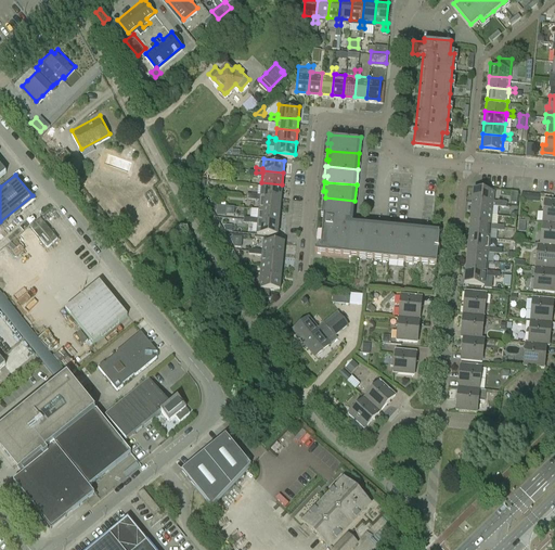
[(281,195),(282,184),(261,182),(260,191),(260,193),(281,195)]
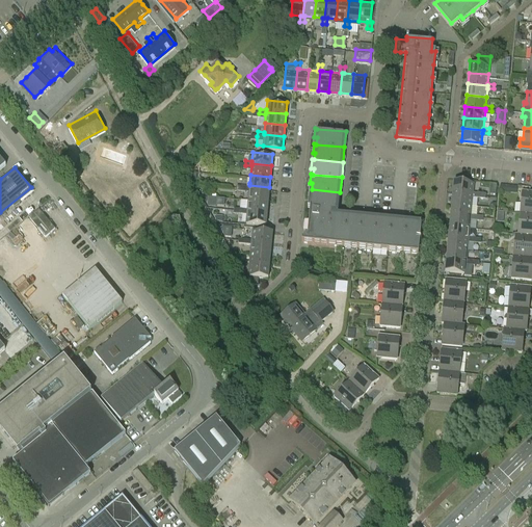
[(454,178),(453,189),(473,191),(473,193),(479,194),(479,189),(473,189),(474,180),(454,178)]
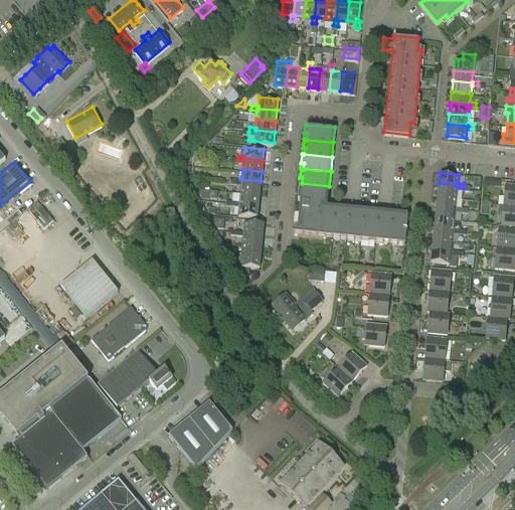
[(260,192),(261,181),(241,179),(241,177),(235,177),(234,181),(241,182),(240,190),(260,192)]
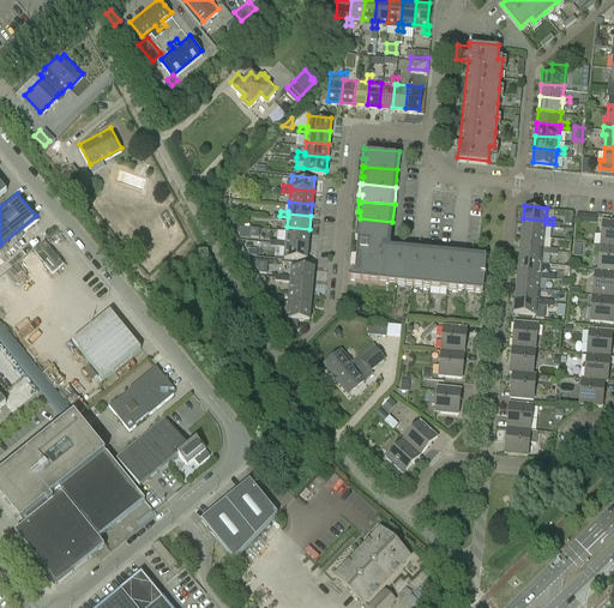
[(600,241),(613,242),(613,216),(602,216),(600,241)]
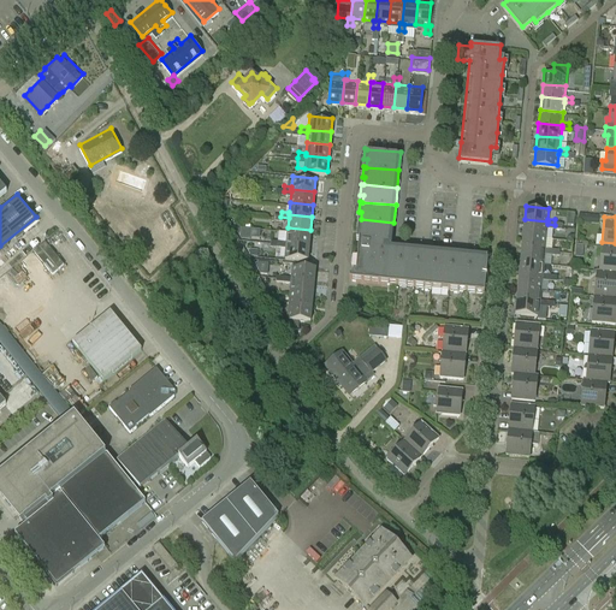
[(349,276),(484,290),(487,256),(383,246),(384,240),(392,241),(394,223),(361,219),(355,267),(349,273),(349,276)]
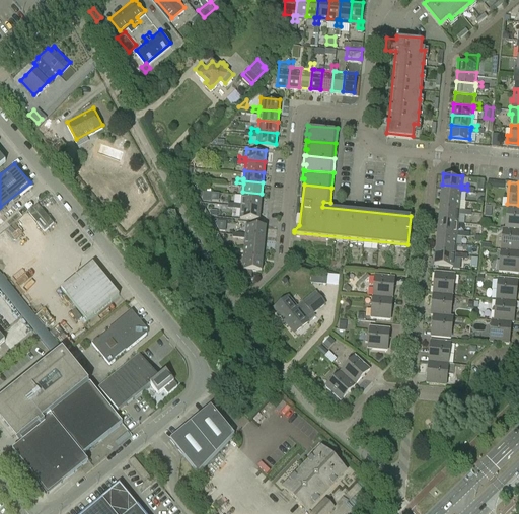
[(460,198),(461,189),(461,187),(442,185),(440,196),(460,198)]
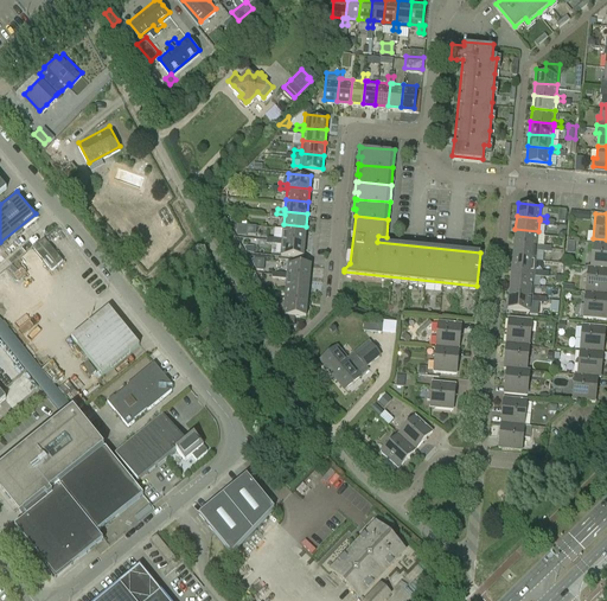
[(236,230),(247,230),(248,221),(237,219),(236,230)]
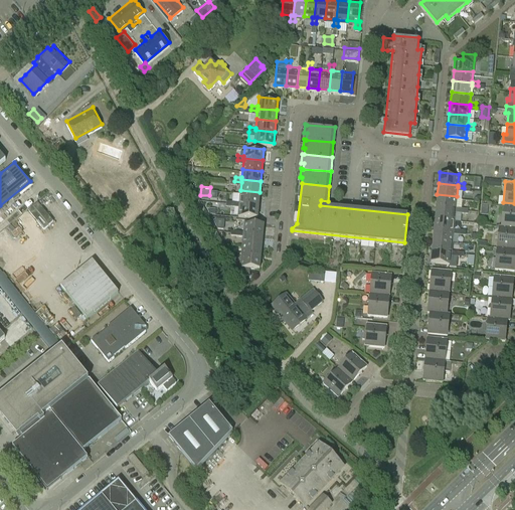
[(232,189),(231,198),(233,198),(239,199),(239,201),(259,203),(260,192),(240,190),(232,189)]
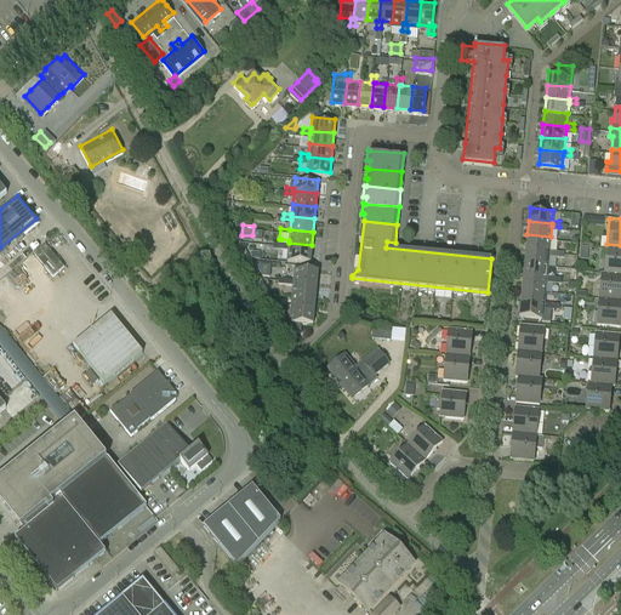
[(558,237),(551,237),(527,234),(525,248),(550,249),(548,252),(556,252),(557,248),(558,237)]
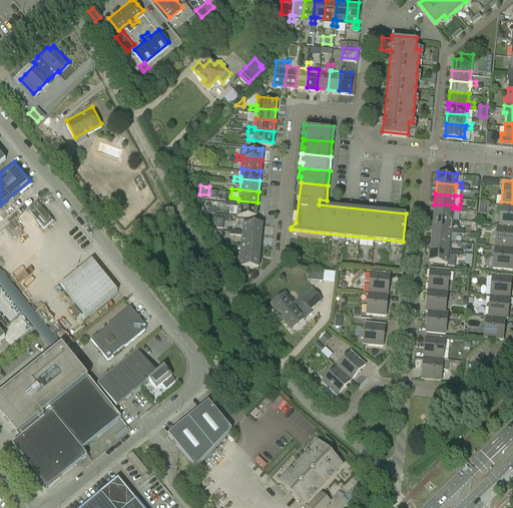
[(257,213),(258,202),(238,200),(238,198),(232,197),(231,202),(237,202),(237,211),(257,213)]
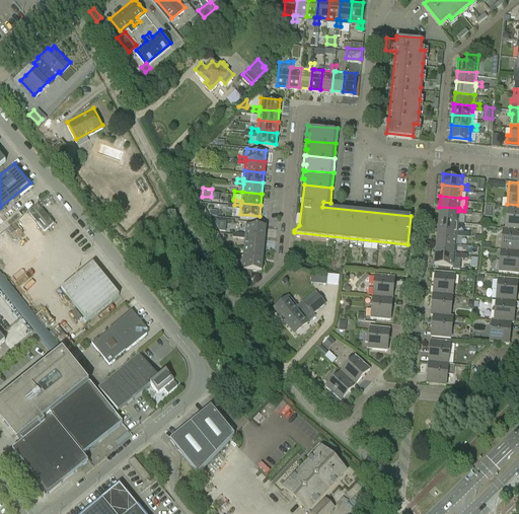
[(28,209),(44,227),(54,219),(39,201),(28,209)]
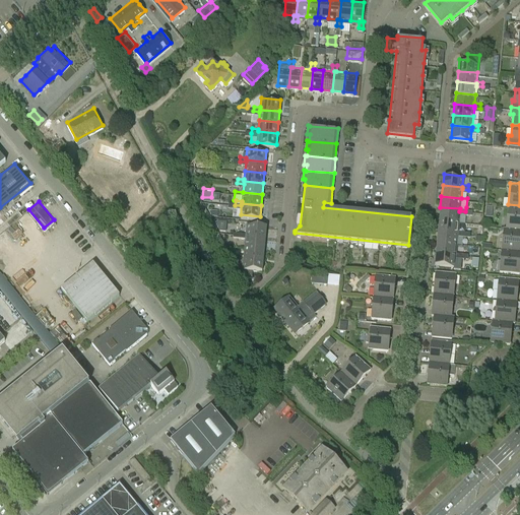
[(519,205),(508,204),(506,226),(519,227),(519,205)]
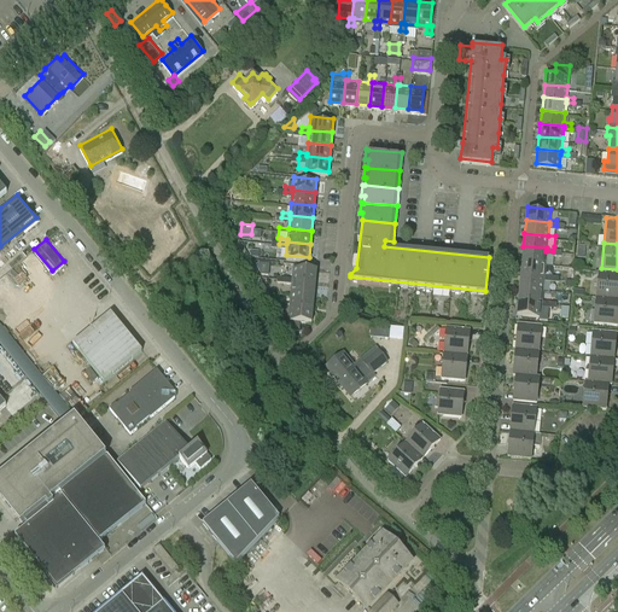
[(546,261),(546,251),(547,248),(523,246),(522,258),(546,261)]
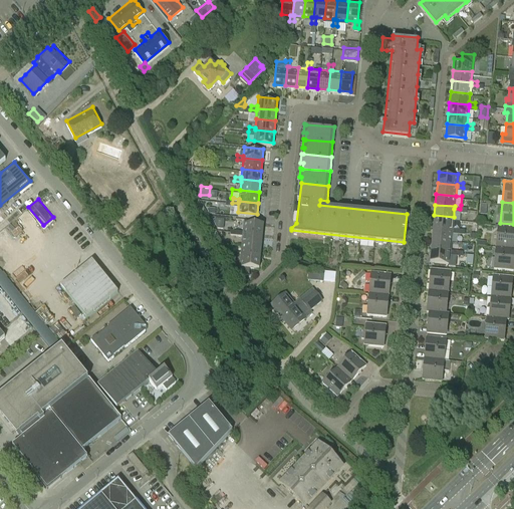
[(129,222),(120,214),(115,219),(123,226),(129,222)]
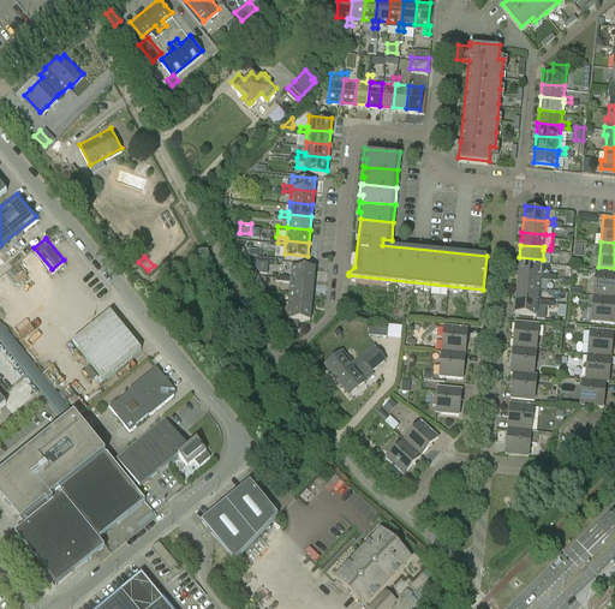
[(542,270),(543,260),(519,257),(518,270),(542,273),(541,275),(548,276),(549,270),(542,270)]
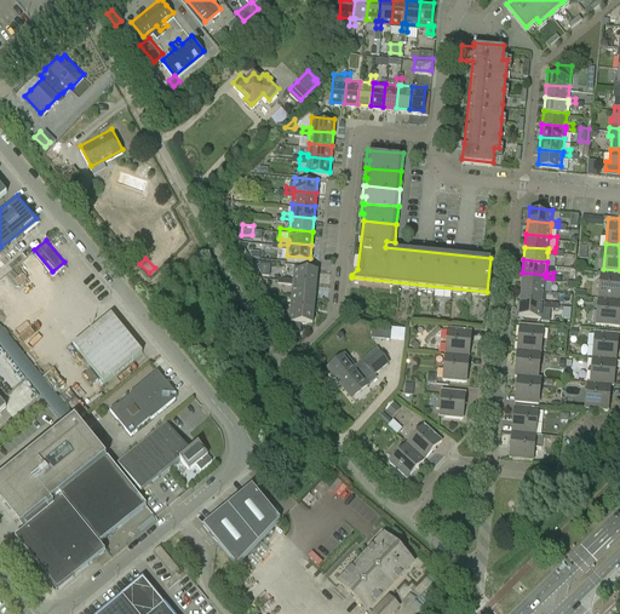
[(293,277),(316,280),(317,267),(294,264),(293,275),(293,277)]
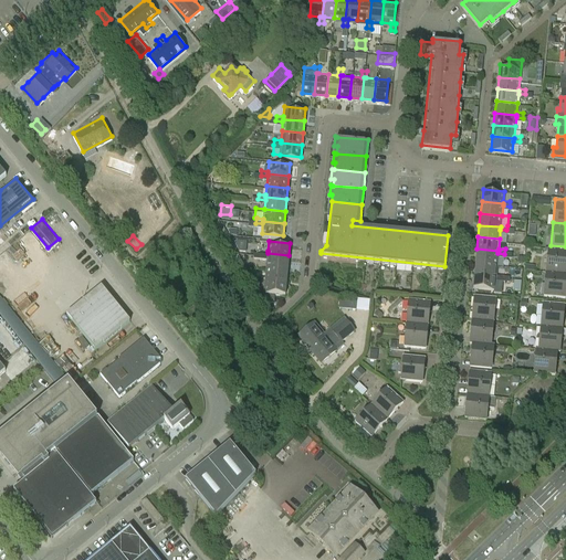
[(548,245),(546,268),(565,270),(565,246),(551,245),(548,245)]
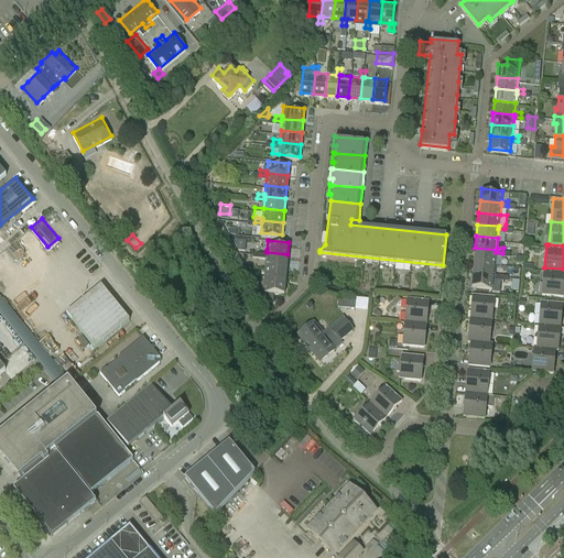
[(496,262),(496,252),(497,250),(475,248),(474,260),(496,262)]
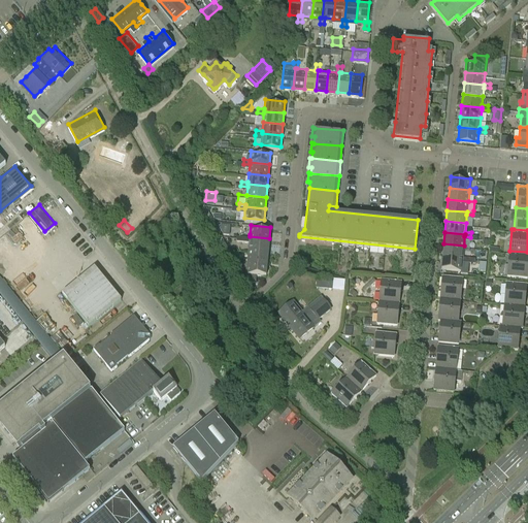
[(268,250),(269,238),(250,236),(250,234),(243,233),(243,238),(250,238),(249,248),(268,250)]
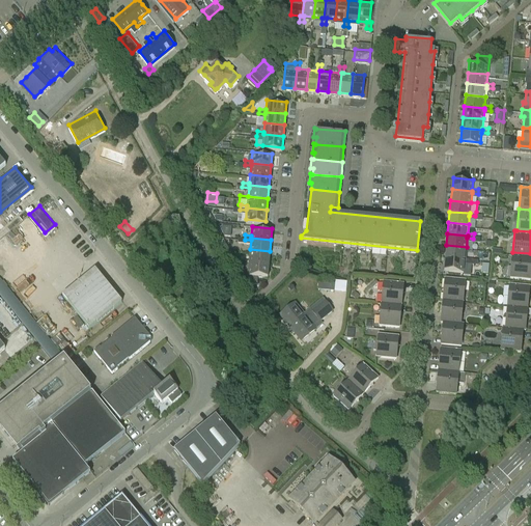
[(466,255),(467,247),(446,245),(445,256),(465,257),(465,260),(471,260),(472,256),(466,255)]
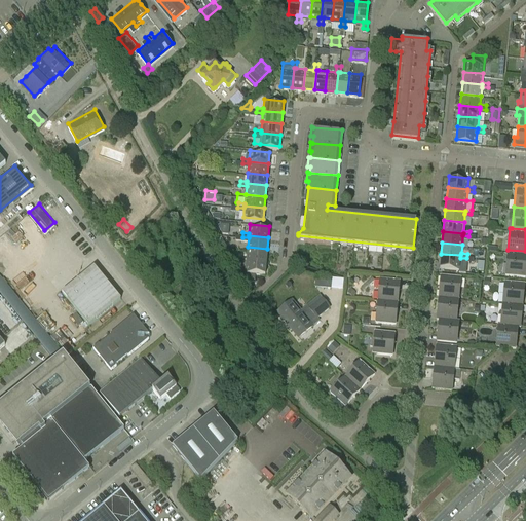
[(266,260),(267,249),(248,247),(247,255),(247,258),(266,260)]
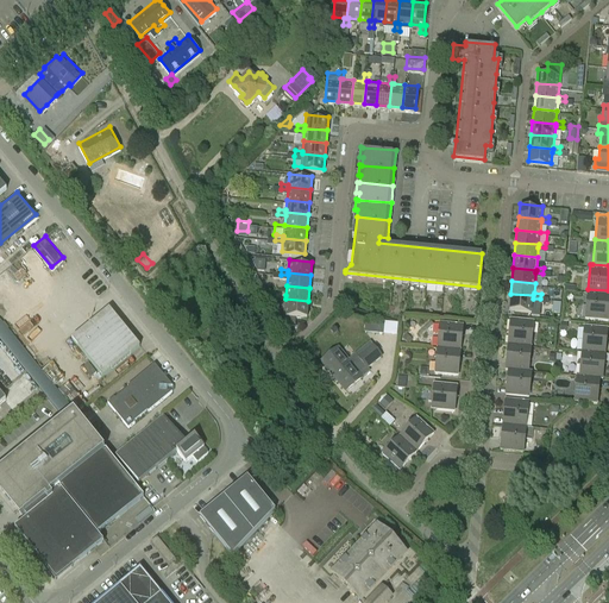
[(608,316),(608,306),(608,290),(588,289),(585,314),(608,316)]
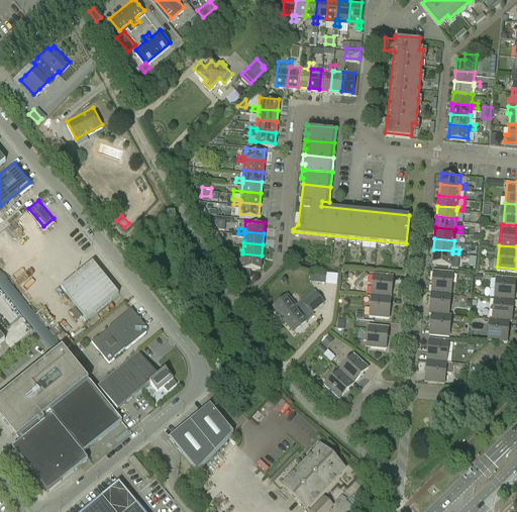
[(433,249),(432,261),(451,263),(451,265),(457,266),(458,253),(452,253),(452,250),(433,249)]
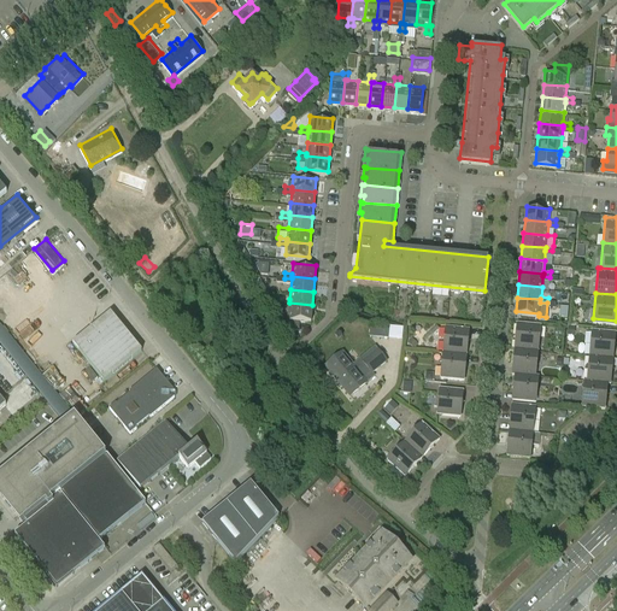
[(311,318),(312,305),(289,303),(289,299),(282,299),(281,304),(288,305),(288,316),(285,315),(283,323),(299,324),(299,317),(311,318)]
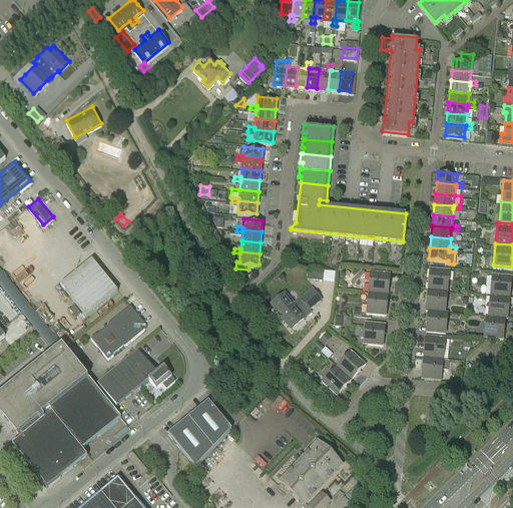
[(60,282),(86,314),(117,288),(91,257),(60,282)]
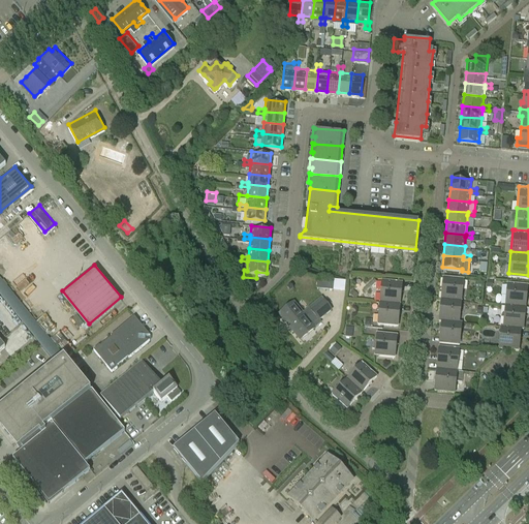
[(443,273),(441,296),(461,298),(463,275),(443,273)]
